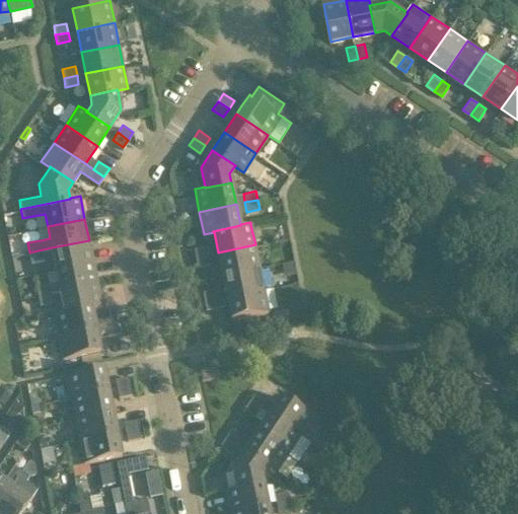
[(56,269),(93,262),(89,240),(52,247),(56,269)]
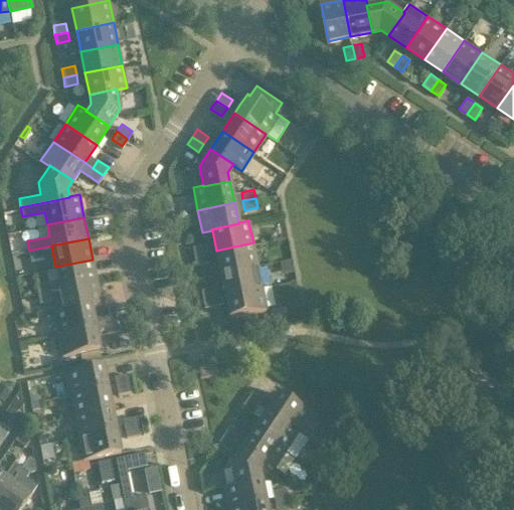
[(253,244),(253,242),(216,250),(220,272),(258,265),(253,244)]
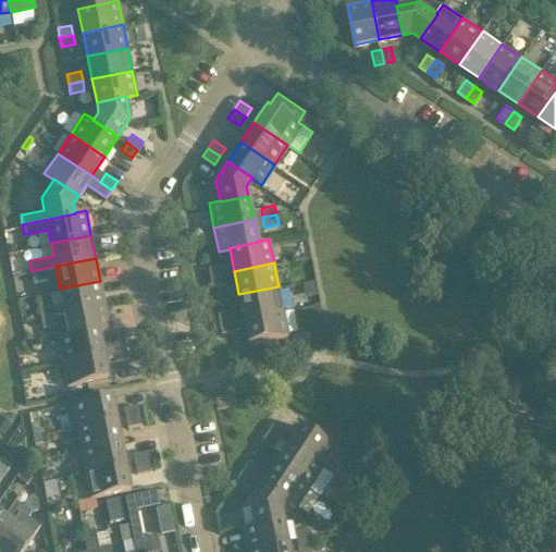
[(210,276),(224,273),(222,264),(208,266),(210,276)]
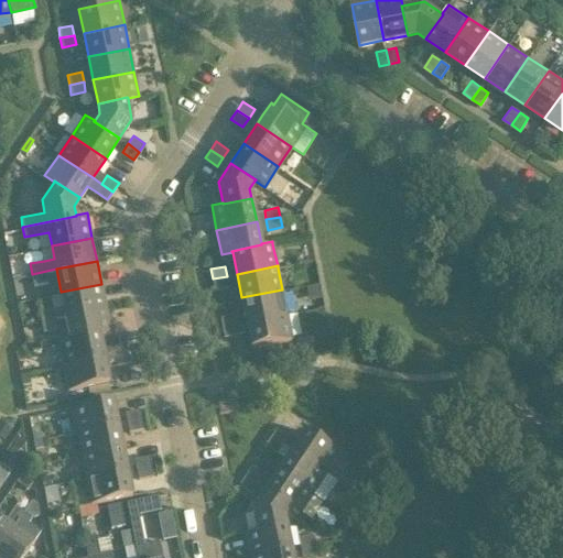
[(46,271),(32,274),(34,283),(49,281),(46,271)]
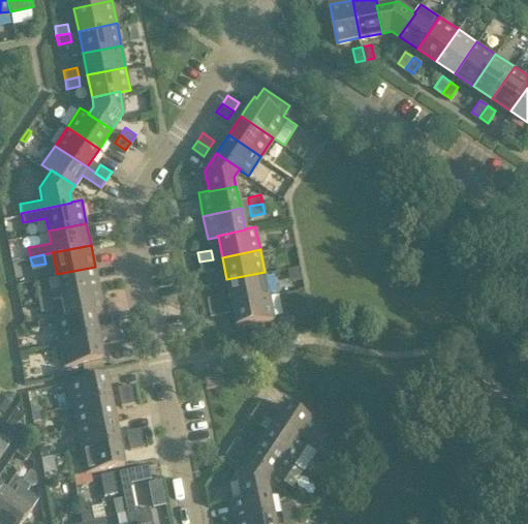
[(213,259),(199,262),(202,271),(215,268),(213,259)]
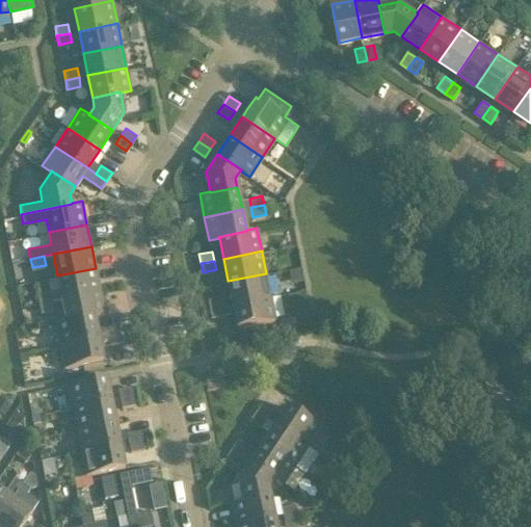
[(53,299),(61,297),(100,290),(96,268),(57,275),(60,288),(37,293),(40,302),(53,299)]
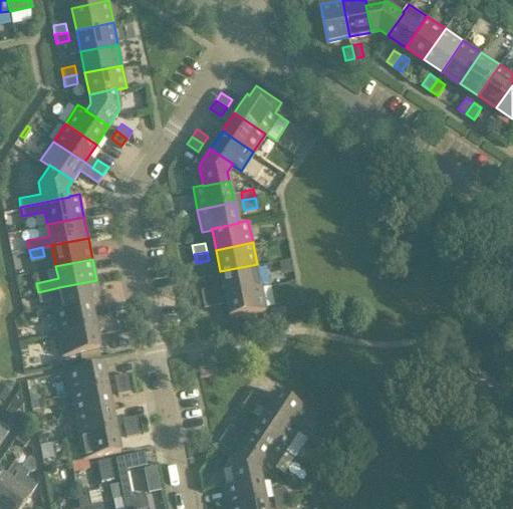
[(224,292),(261,285),(257,264),(220,271),(223,283),(224,292)]
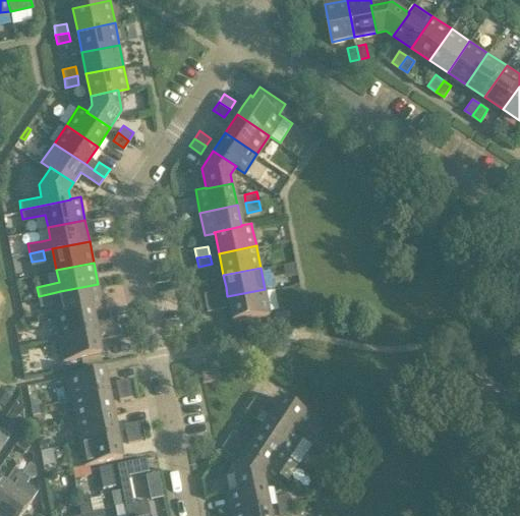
[(92,307),(93,308),(103,306),(98,284),(60,291),(64,311),(65,312),(92,307)]
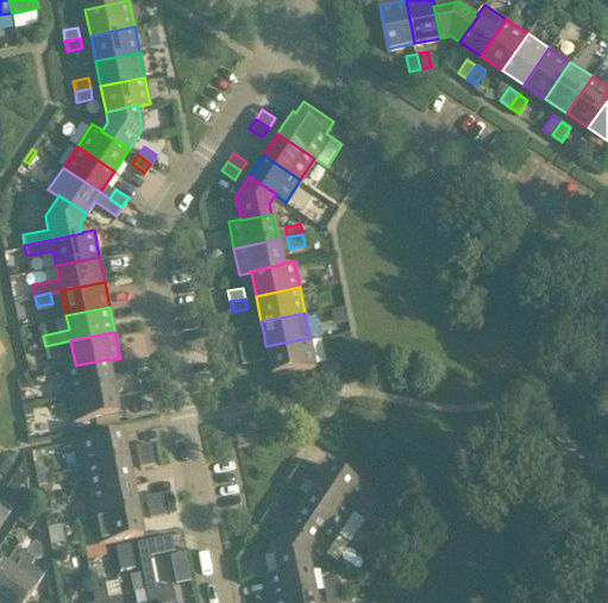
[(264,335),(238,341),(240,352),(255,349),(265,346),(264,335)]
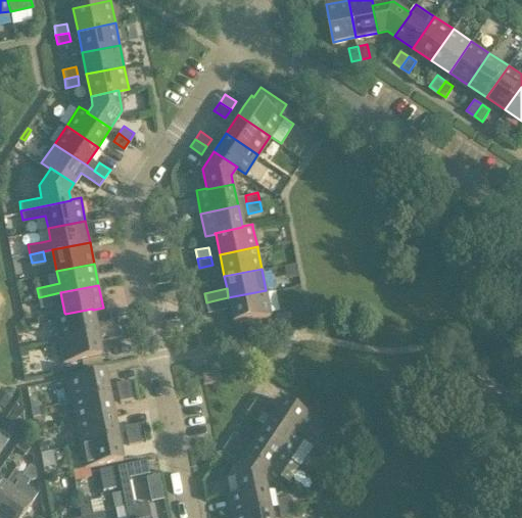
[(271,313),(266,290),(228,297),(230,307),(233,320),(271,313)]
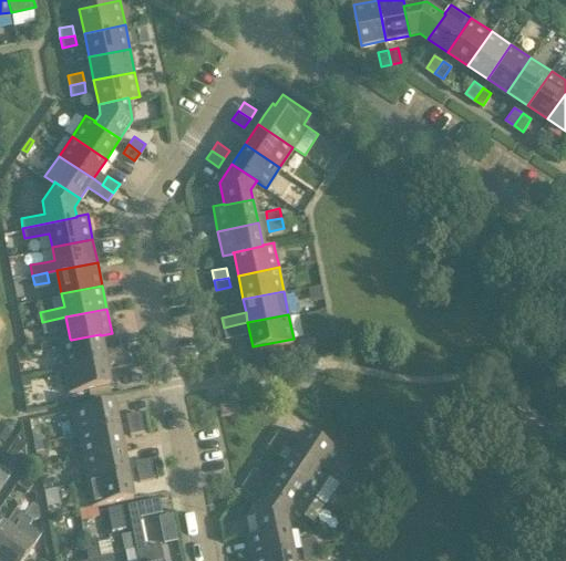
[(217,329),(224,328),(222,318),(215,319),(216,329),(217,329)]
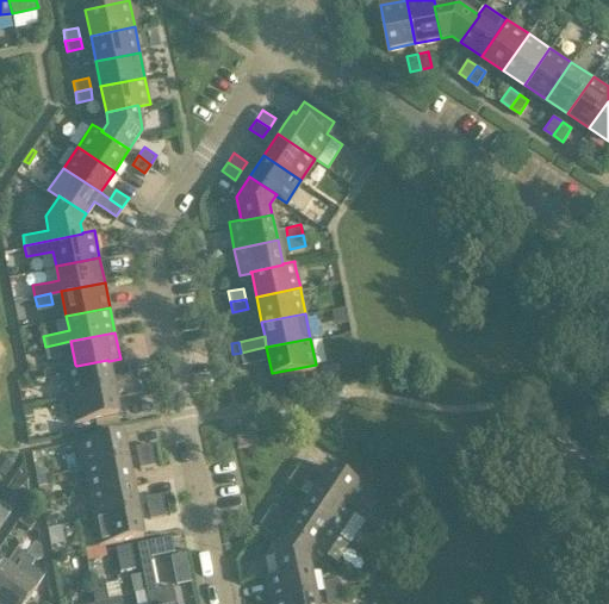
[(62,354),(61,343),(45,347),(47,357),(62,354)]
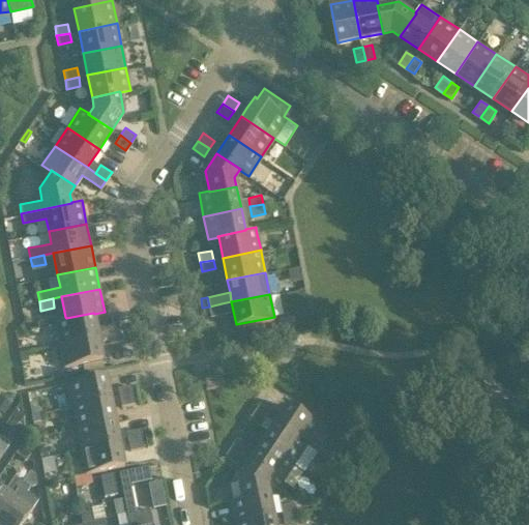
[(231,301),(222,303),(209,307),(211,315),(233,311),(231,301)]
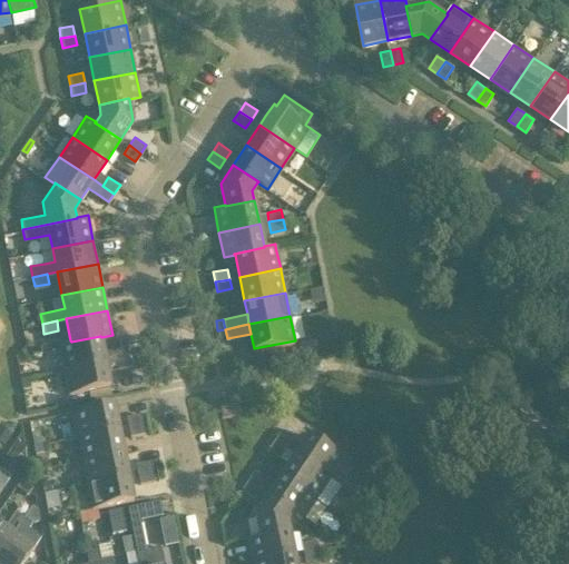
[(300,338),(302,347),(319,344),(317,335),(300,338)]
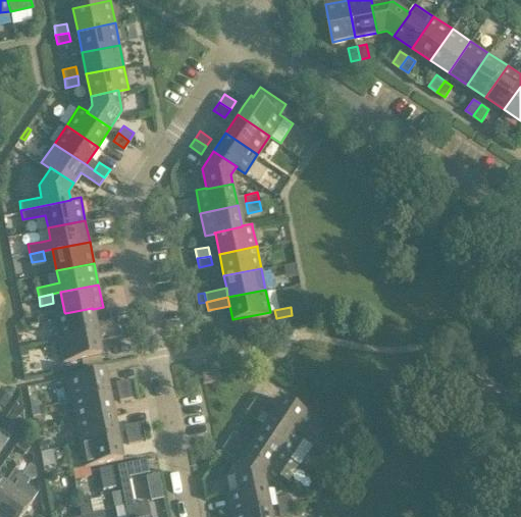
[(96,329),(95,320),(93,309),(92,308),(65,313),(64,312),(54,315),(59,338),(96,329)]
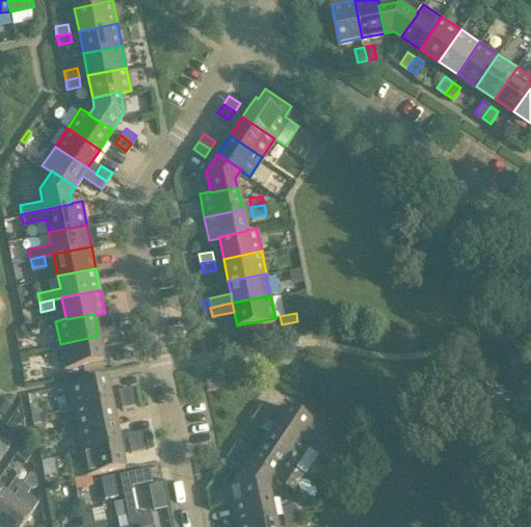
[(107,335),(122,332),(120,322),(97,326),(98,336),(107,335)]
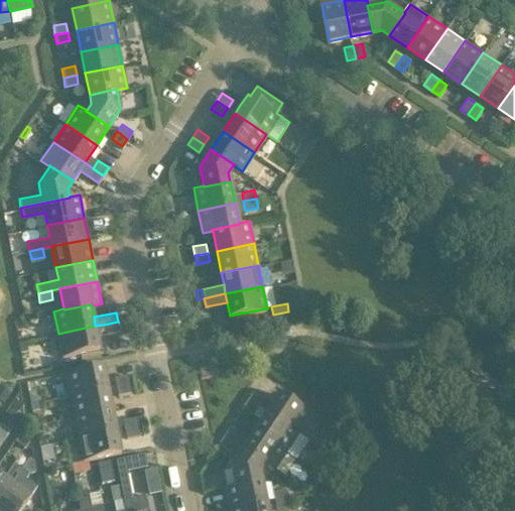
[(118,322),(104,325),(106,333),(119,331),(118,322)]
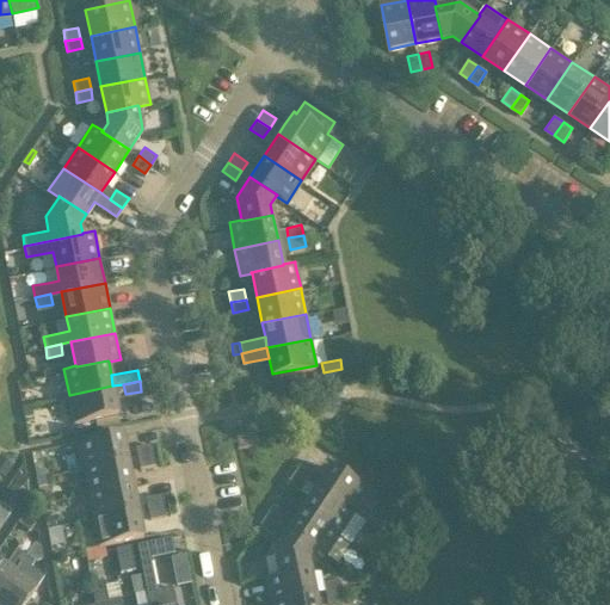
[(118,413),(112,386),(69,395),(74,421),(118,413)]
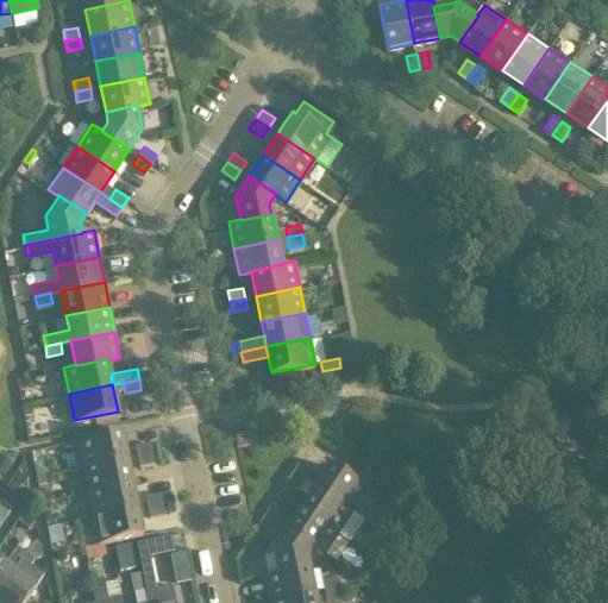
[(259,440),(257,427),(234,432),(237,445),(259,440)]
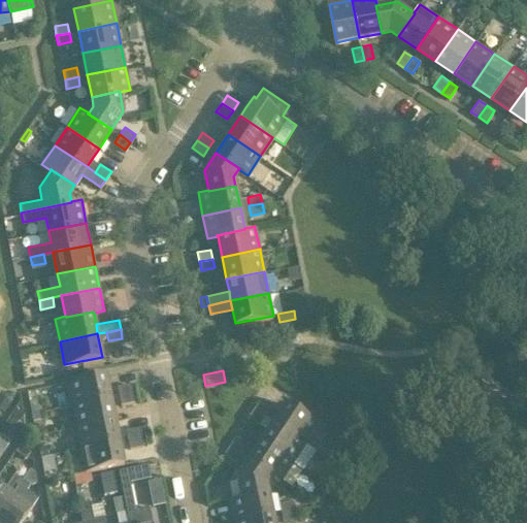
[(105,372),(67,381),(72,403),(110,396),(105,372)]
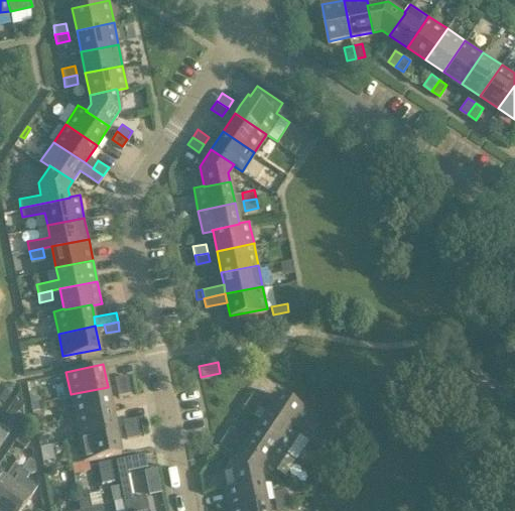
[(116,385),(129,382),(128,373),(115,376),(116,385)]
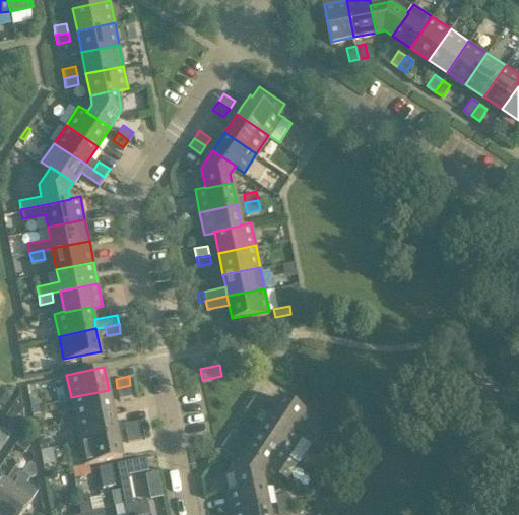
[(132,394),(130,385),(117,388),(119,397),(132,394)]
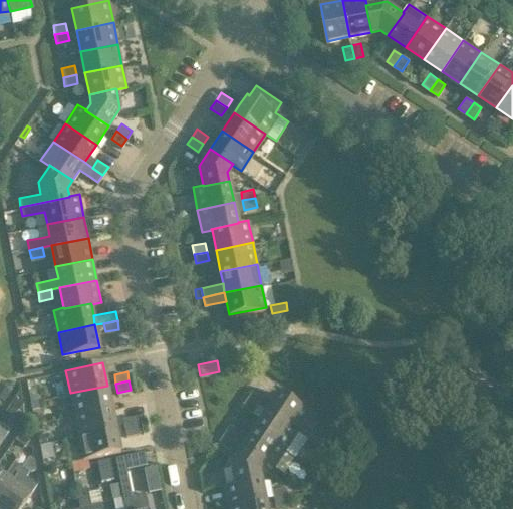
[(0,395),(4,398),(10,389),(0,382),(0,395)]
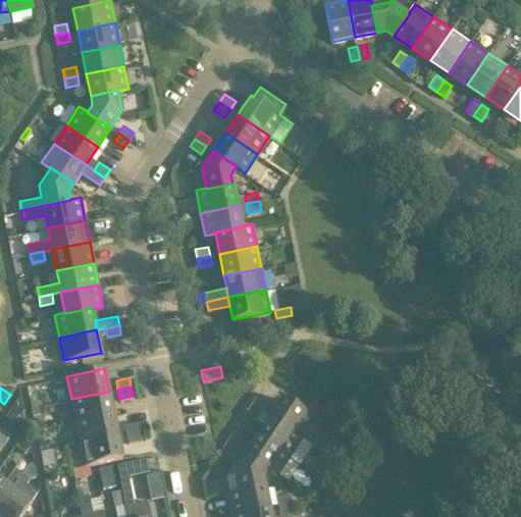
[(109,392),(71,399),(75,420),(113,413),(109,392)]
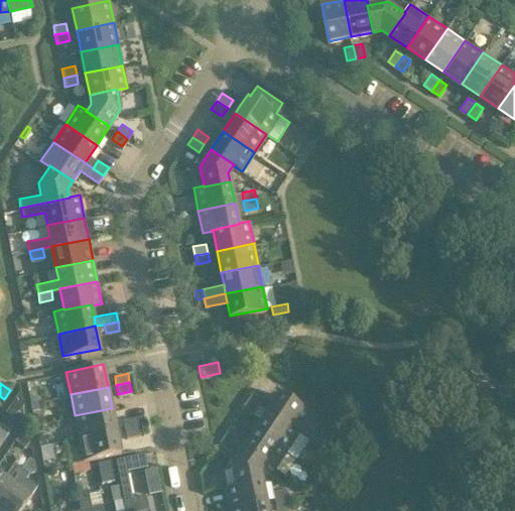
[(248,399),(259,406),(264,398),(253,391),(248,399)]
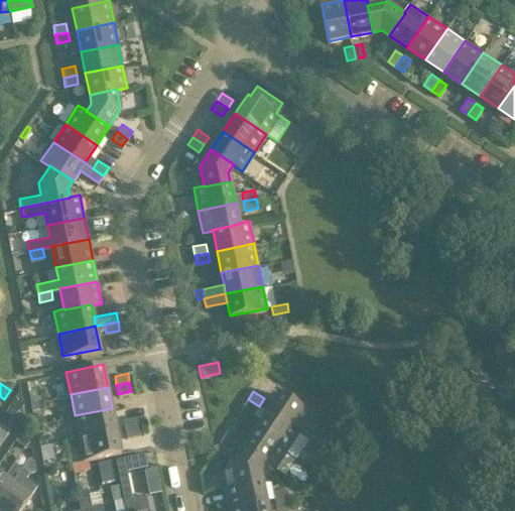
[(266,411),(298,432),(310,413),(279,392),(266,411)]
